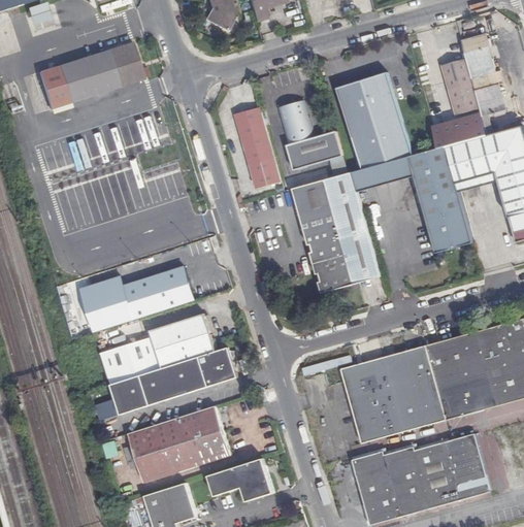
[(0,9),(29,0),(0,0),(0,9)]
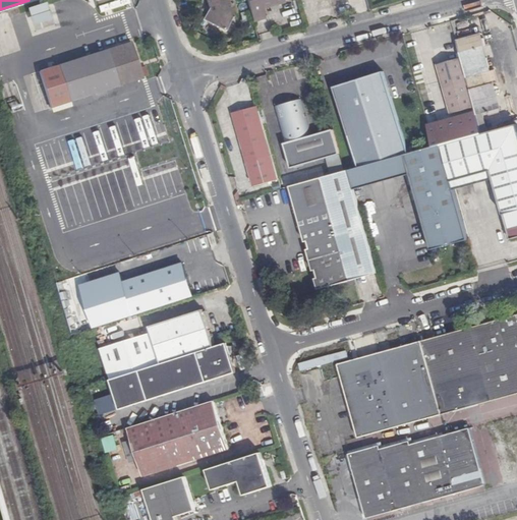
[(199,0),(204,9),(196,20),(218,34),(227,18),(222,0),(199,0)]
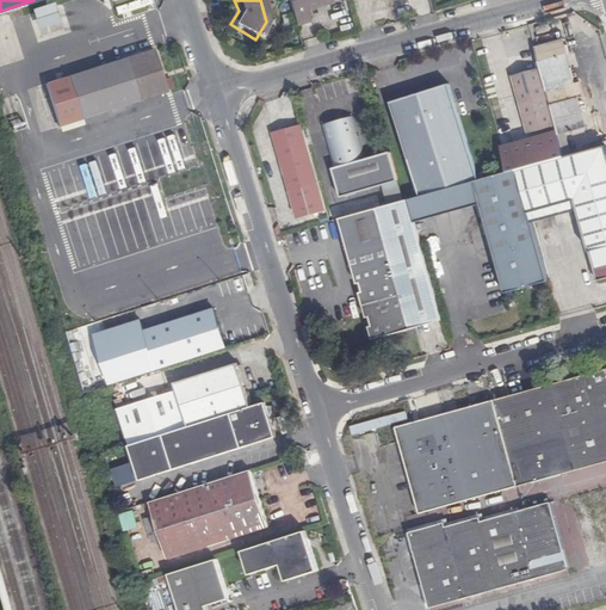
[(285,0),(292,24),(307,20),(304,8),(329,0),(285,0)]
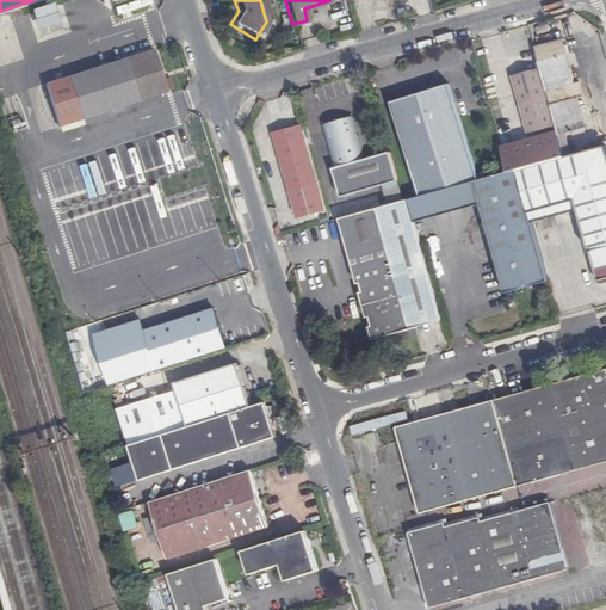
[(48,1),(28,8),(33,29),(55,22),(48,1)]
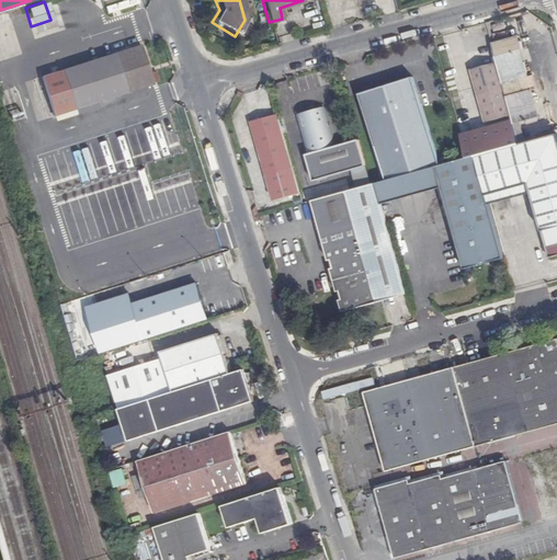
[(510,120),(516,141),(522,140),(516,122),(522,121),(523,124),(534,121),(534,117),(536,116),(527,89),(533,88),(529,75),(524,76),(516,49),(520,48),(515,35),(489,43),(493,60),(509,114),(510,120)]
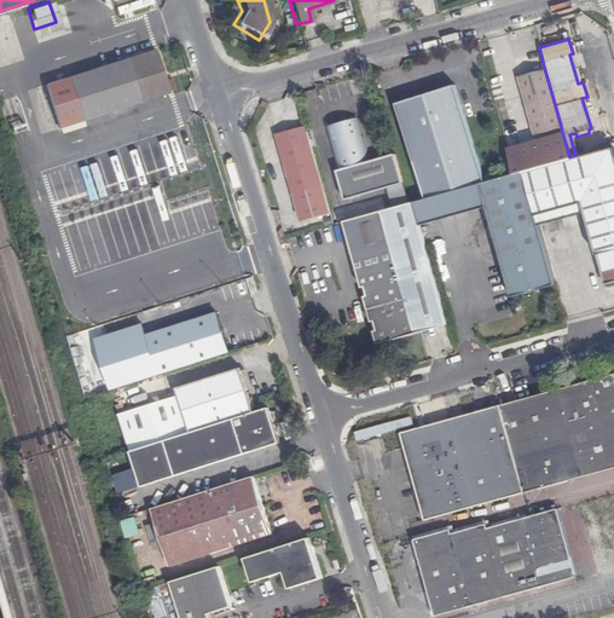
[(54,125),(164,90),(150,47),(41,81),(54,125)]
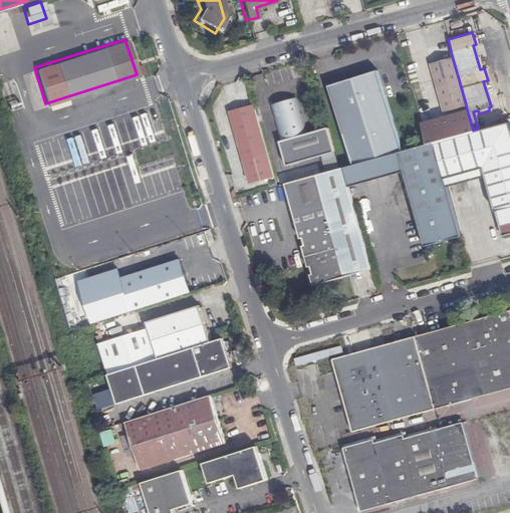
[(428,62),(442,110),(466,104),(452,55),(428,62)]
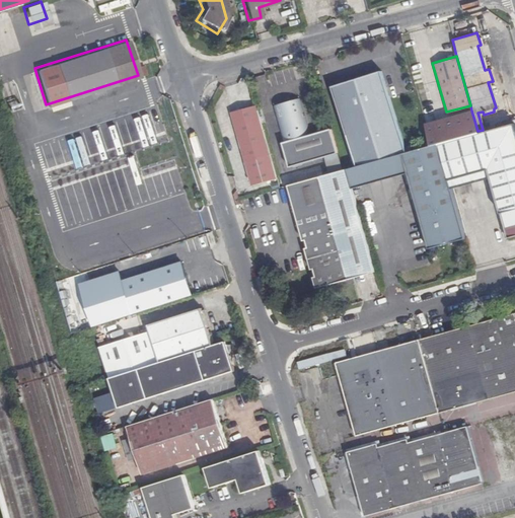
[(378,73),(328,86),(351,167),(373,160),(398,153),(399,153),(378,73)]
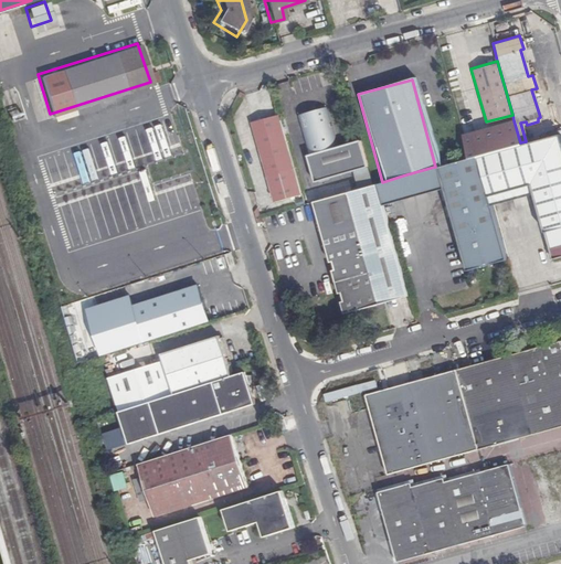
[(295,115),(306,155),(305,156),(313,182),(351,171),(366,167),(358,140),(336,147),(328,123),(325,108),(324,107),(295,115)]
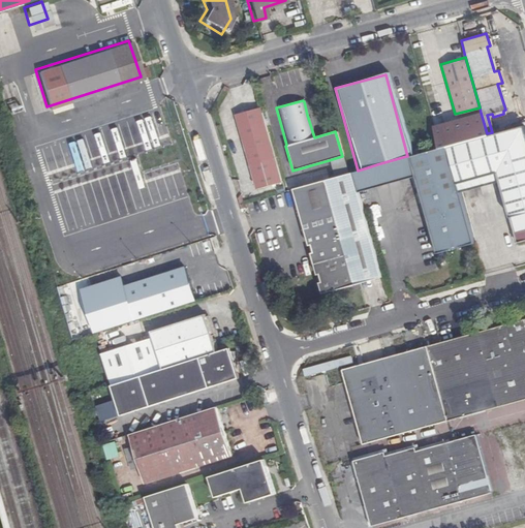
[(233,115),(246,164),(272,156),(258,107),(233,115)]
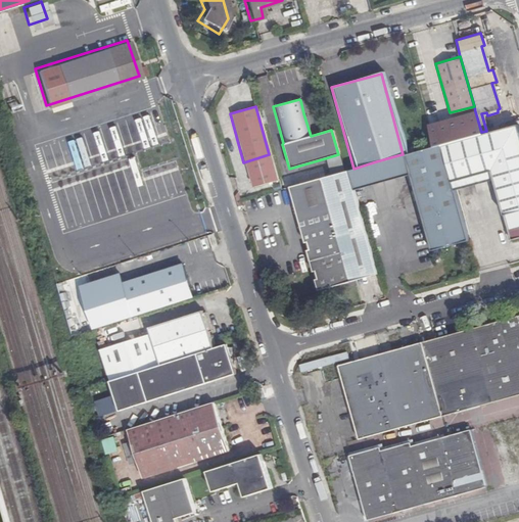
[(481,132),(475,111),(451,119),(456,139),(481,132)]
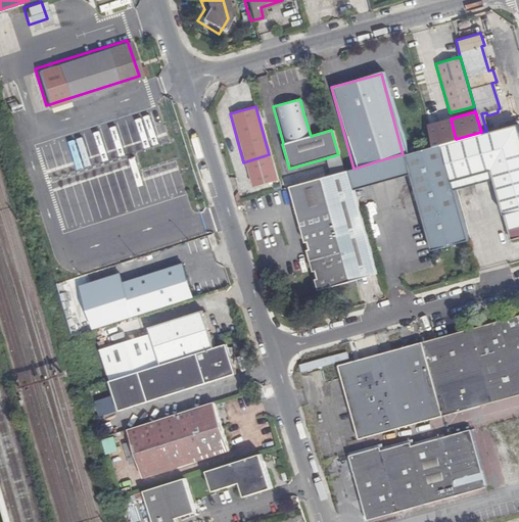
[(456,139),(451,119),(425,126),(431,146),(440,144),(456,139)]
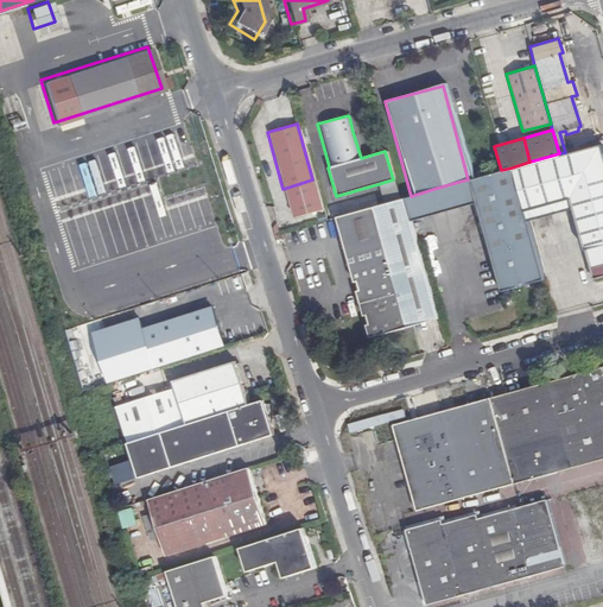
[(522,164),(534,208),(569,198),(590,278),(602,274),(602,156),(600,144),(522,164)]
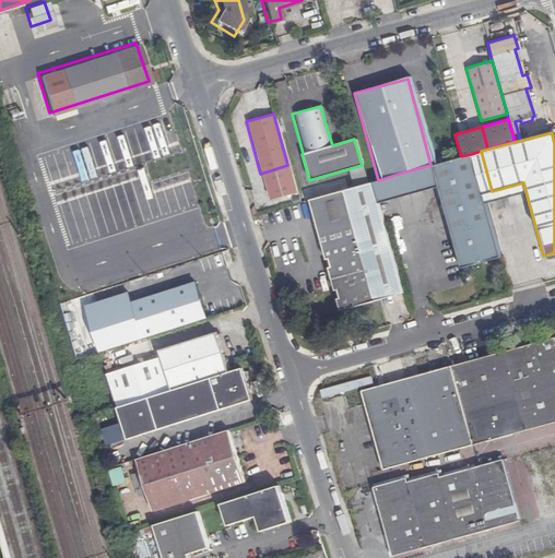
[(430,165),(429,165),(436,187),(459,268),(499,256),(471,154),(461,156),(447,161),(430,165)]
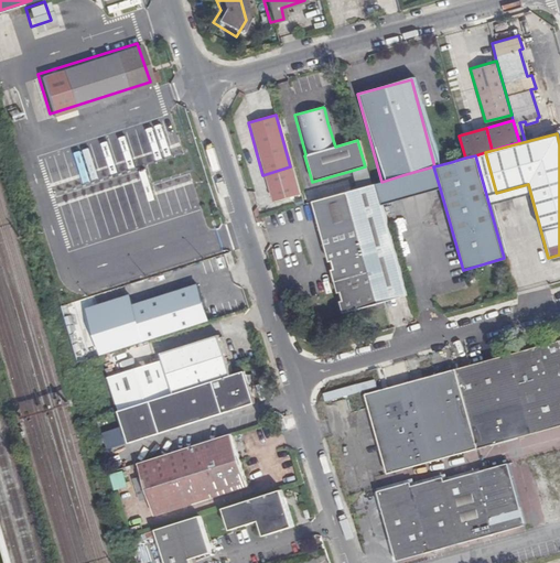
[(262,175),(270,202),(298,194),(290,166),(262,175)]
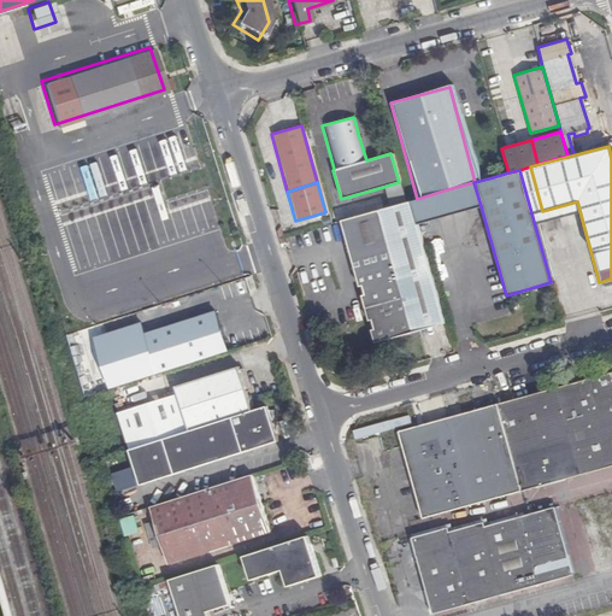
[(399,182),(383,187),(389,206),(405,201),(399,182)]
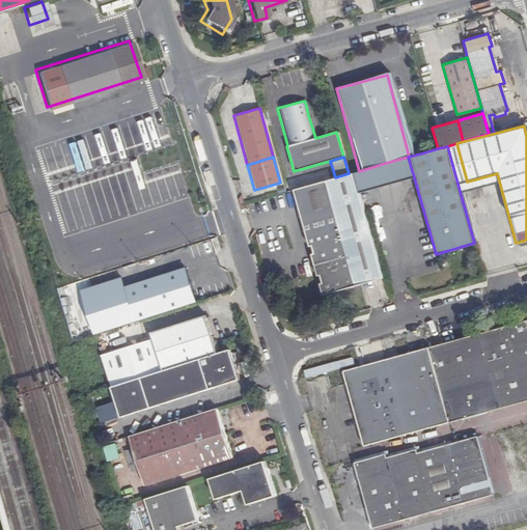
[(359,171),(353,172),(359,192),(414,177),(408,157),(382,164),(359,171)]
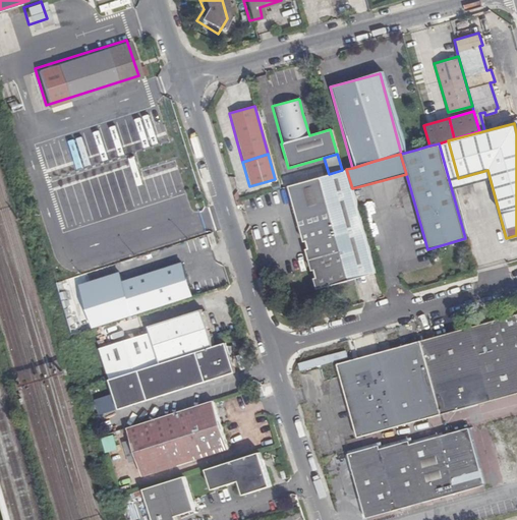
[(346,169),(342,170),(329,174),(287,186),(302,241),(305,240),(307,247),(304,248),(310,270),(313,269),(316,276),(313,277),(317,288),(376,272),(358,213),(352,188),(346,169)]
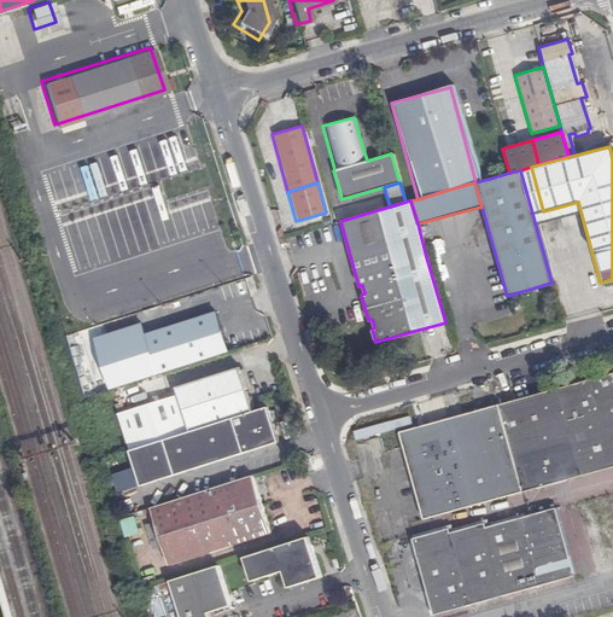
[(106,389),(225,351),(211,313),(141,336),(138,324),(91,338),(106,389)]
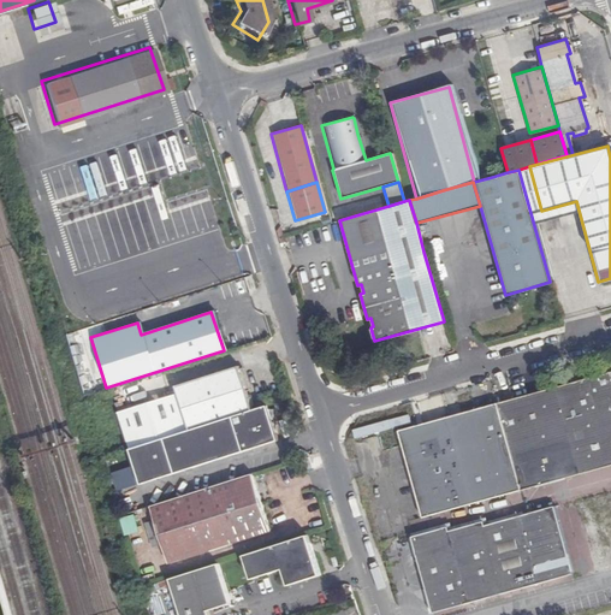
[(175,391),(187,430),(249,409),(248,406),(250,404),(247,394),(244,395),(235,366),(172,386),(175,391)]
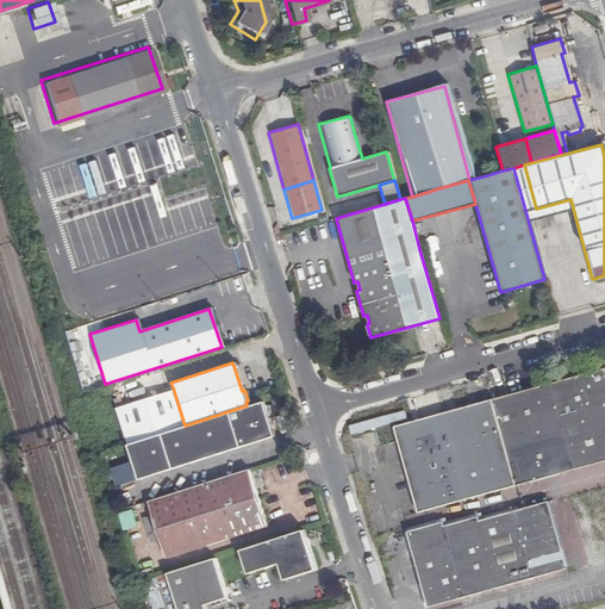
[(488,398),(512,485),(604,459),(604,372),(604,367),(488,398)]
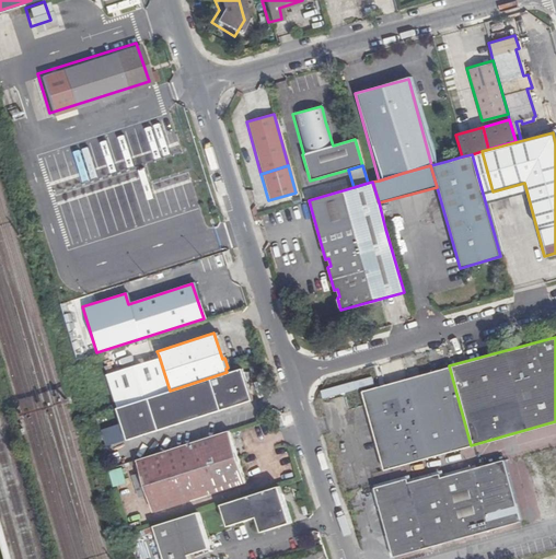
[(170,391),(159,356),(104,373),(114,408),(170,391)]
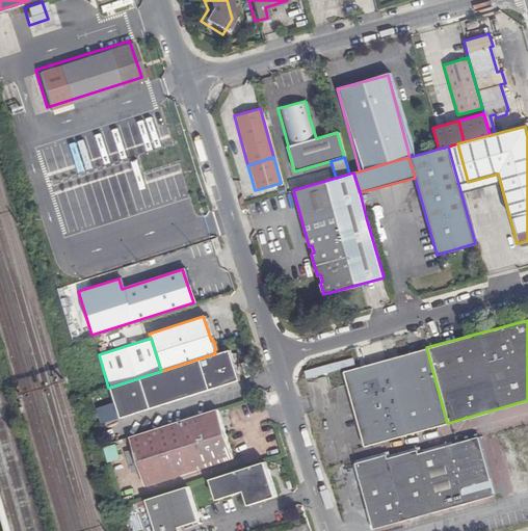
[(341,371),(362,446),(447,423),(426,347),(341,371)]
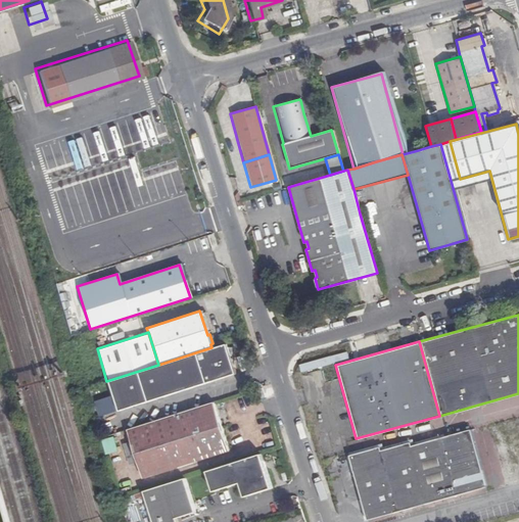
[(106,381),(116,410),(233,373),(224,343),(211,347),(158,365),(106,381)]
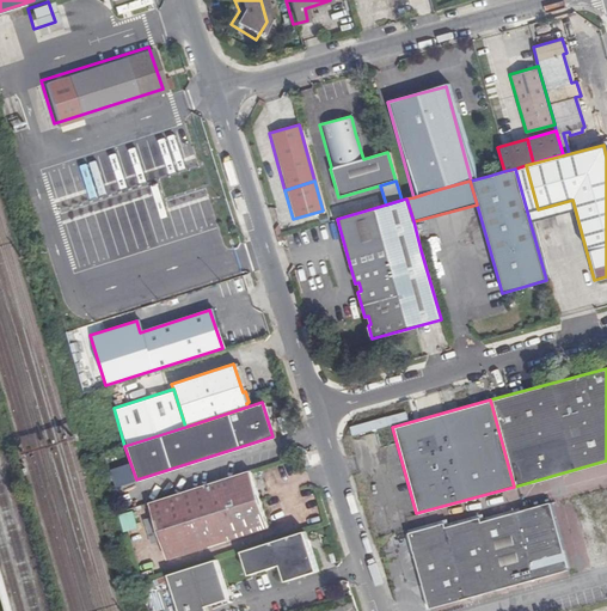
[(296,456),(300,466),(306,464),(304,453),(296,456)]
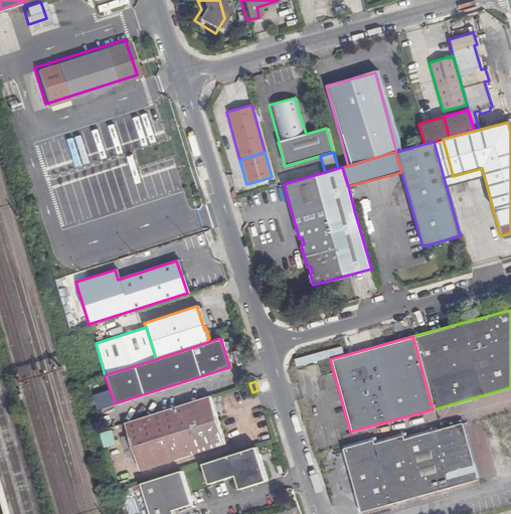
[(122,422),(138,470),(223,443),(207,395),(122,422)]
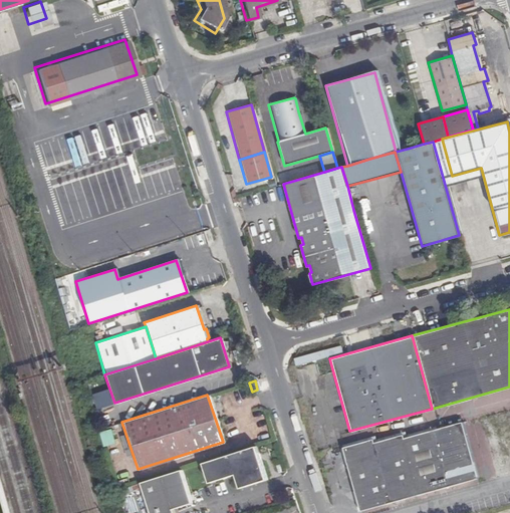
[(465,433),(478,431),(477,419),(464,421),(465,433)]
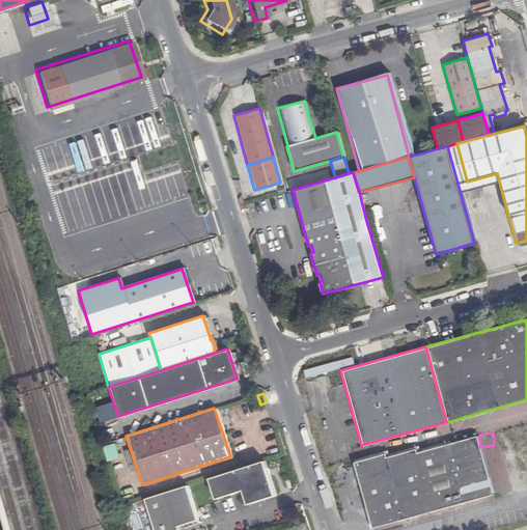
[(352,462),(370,527),(491,494),(475,436),(415,452),(414,449),(384,457),(383,453),(352,462)]
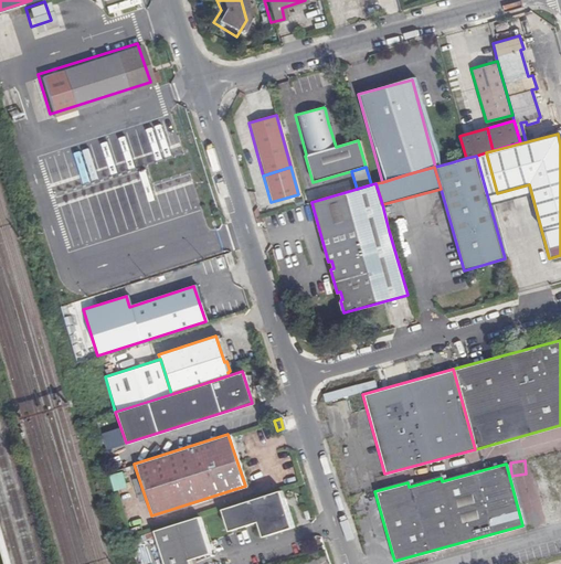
[(106,474),(110,490),(124,487),(119,470),(106,474)]
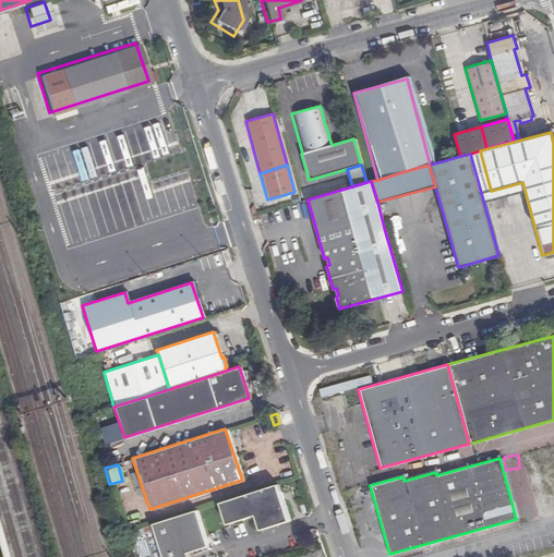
[(218,501),(225,523),(253,515),(257,529),(287,520),(275,483),(218,501)]
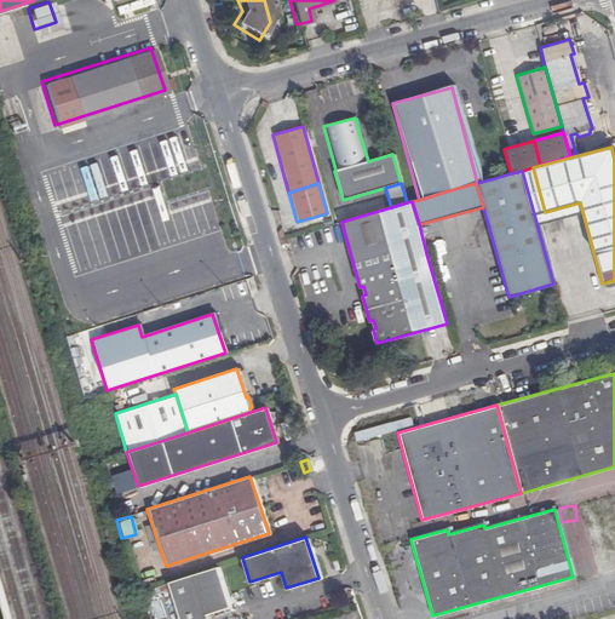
[(592,562),(581,539),(564,546),(578,574),(582,572),(581,567),(592,562)]
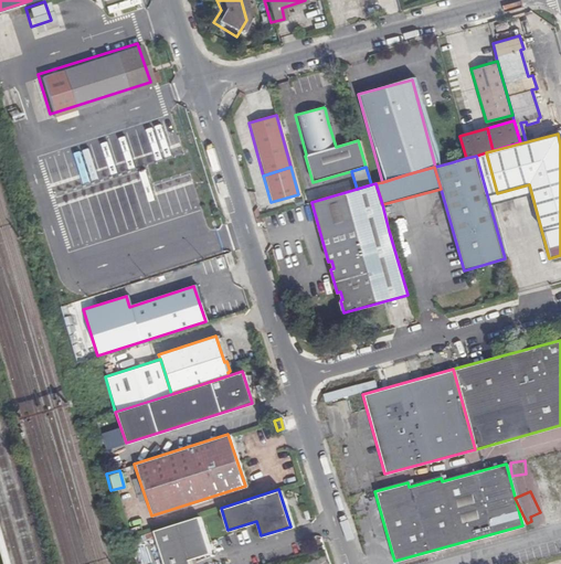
[(197,515),(151,530),(162,563),(189,563),(188,560),(209,552),(197,515)]
